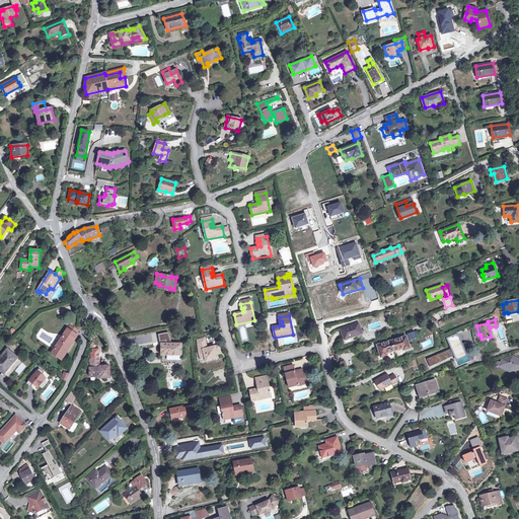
[(358,323),(345,328),(346,330),(342,331),(345,340),(362,334),(358,323)]
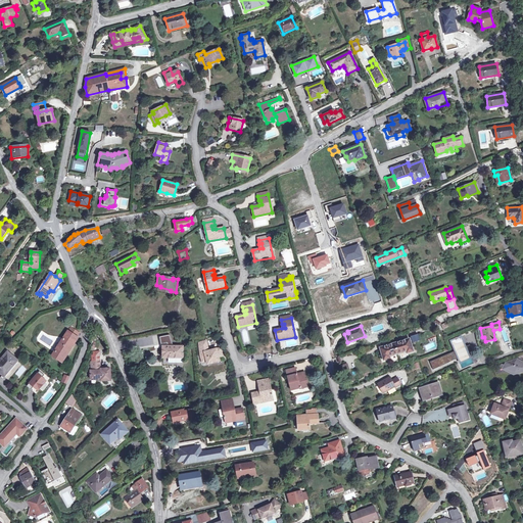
[(72,328),(68,332),(77,337),(79,333),(72,328)]
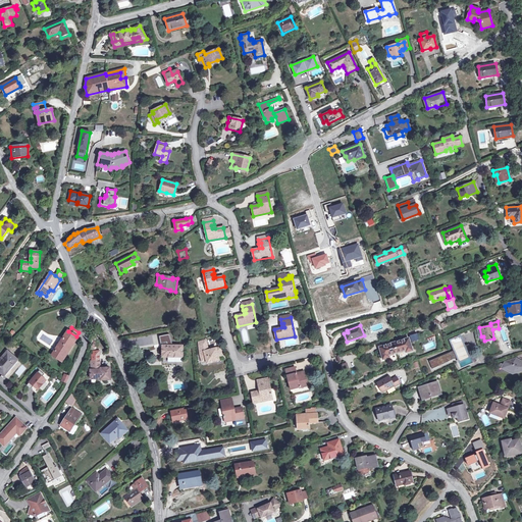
[(76,336),(68,331),(52,355),(61,361),(77,337),(76,336)]
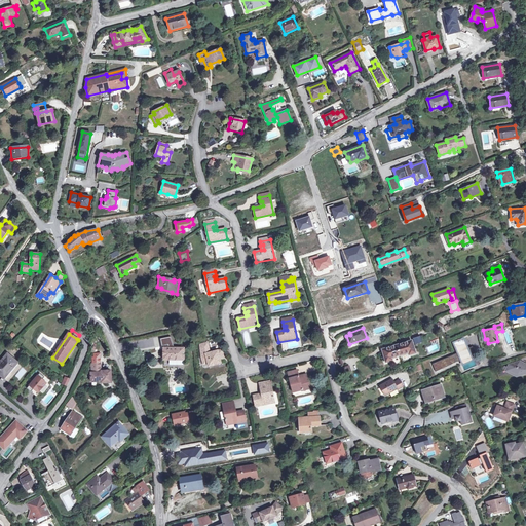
[(170,337),(160,339),(163,348),(174,348),(170,337)]
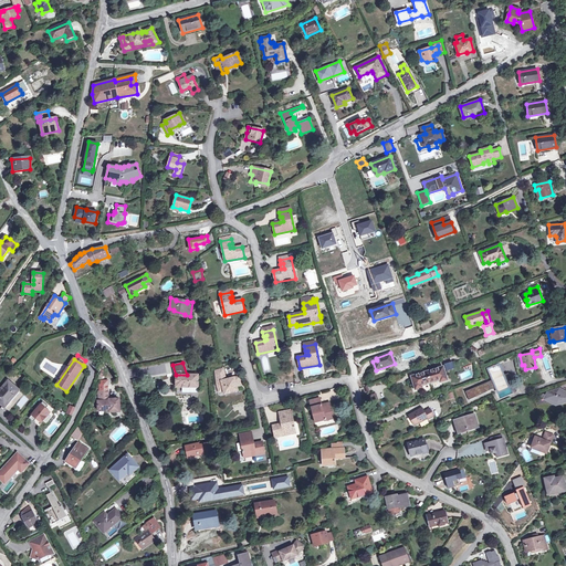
[(492,380),(502,377),(498,366),(488,370),(492,380)]
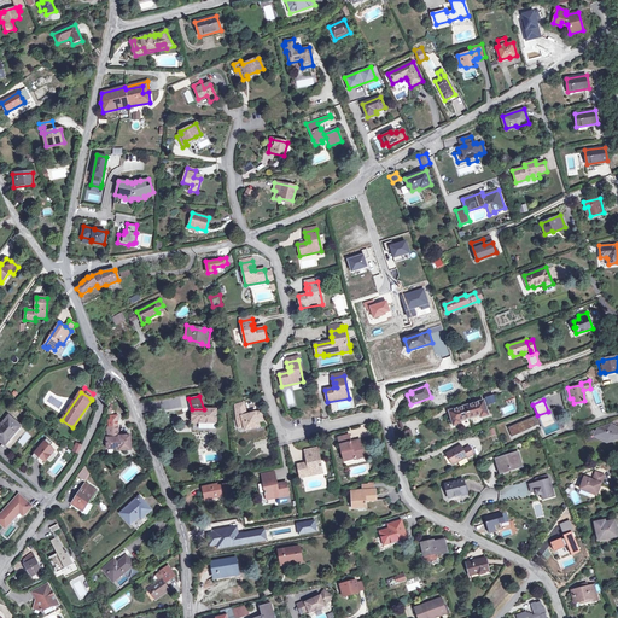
[(454,425),(461,424),(460,421),(481,415),(481,418),(488,415),(483,401),(449,412),(454,425)]
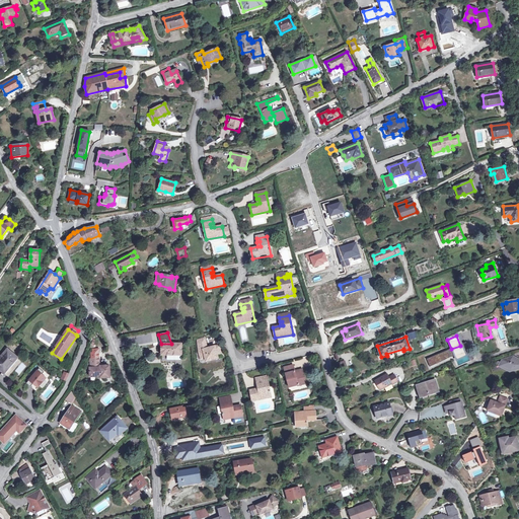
[(206,361),(218,358),(217,355),(221,354),(219,345),(207,348),(205,338),(198,340),(199,353),(201,360),(206,358),(206,361)]
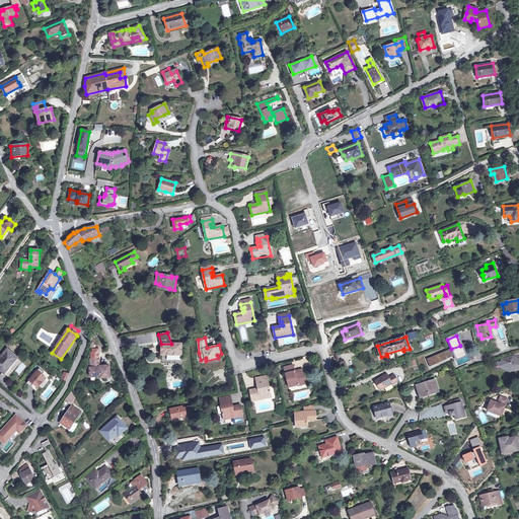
[(161,344),(161,355),(181,356),(181,344),(171,344),(161,344)]
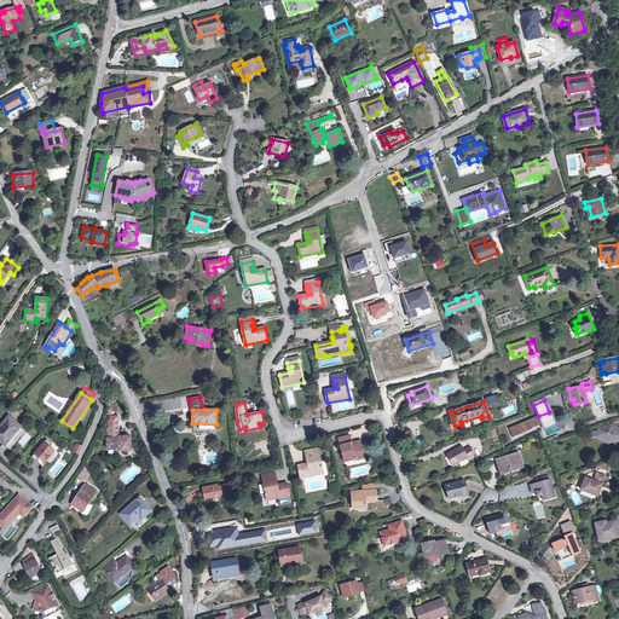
[(538,416),(508,429),(512,439),(536,428),(542,426),(554,422),(559,420),(555,410),(549,412),(538,416)]
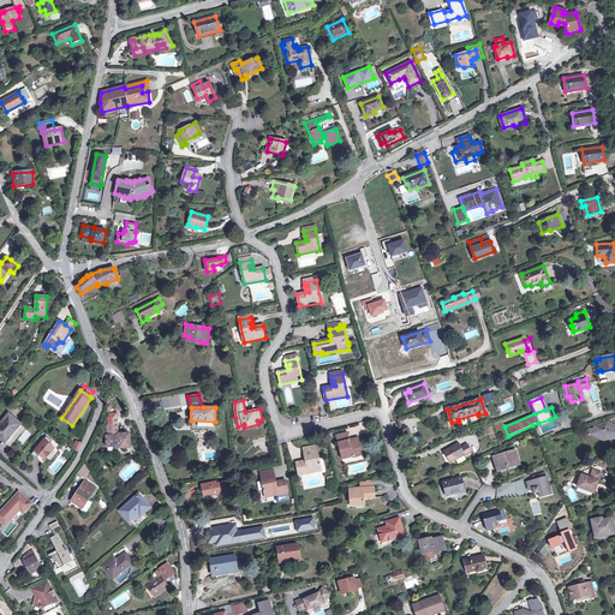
[(15,419),(10,416),(10,415),(0,425),(0,437),(5,442),(21,424),(15,419)]
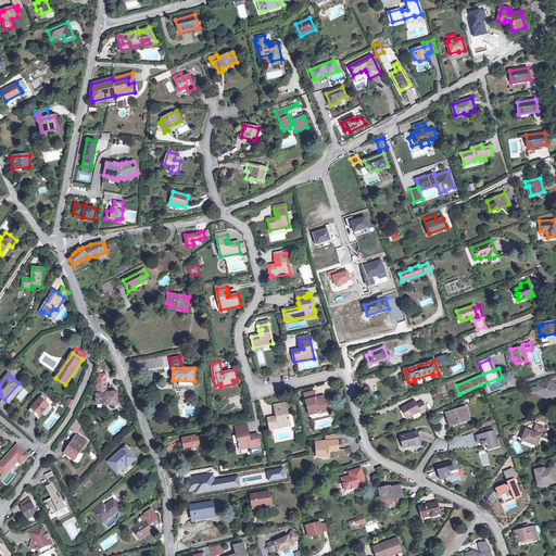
[(550,384),(550,382),(538,386),(536,389),(535,389),(539,391),(538,393),(546,399),(547,396),(550,395),(551,396),(555,394),(555,384),(554,384),(553,386),(550,384)]
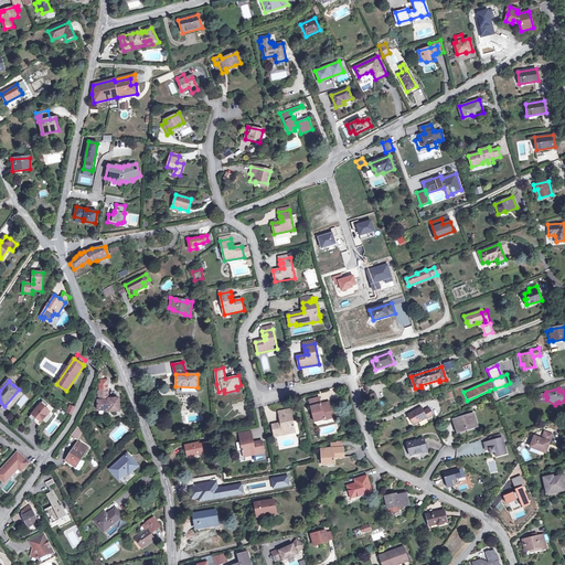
[(108,400),(107,390),(99,391),(99,401),(97,401),(98,411),(109,409),(109,412),(119,412),(119,398),(108,400)]
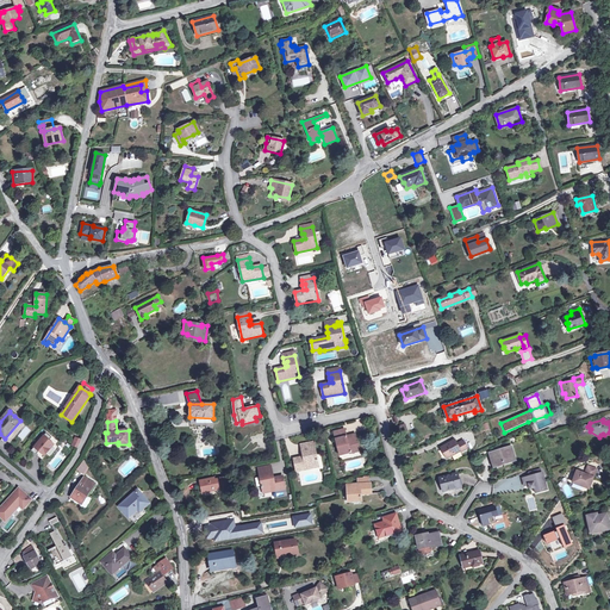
[(399,434),(408,431),(404,423),(397,425),(399,434)]
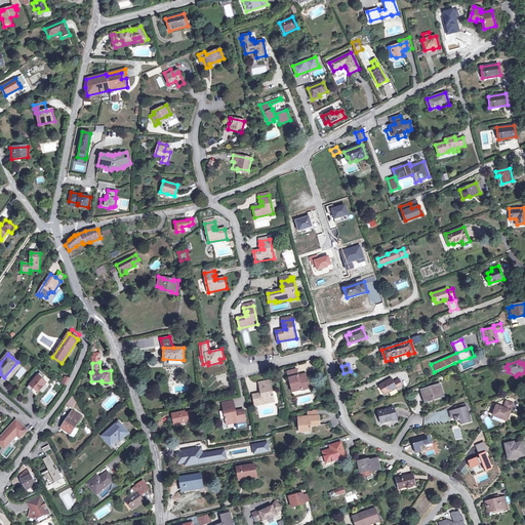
[(292,392),(300,390),(309,388),(305,373),(301,374),(301,376),(298,376),(296,369),(287,371),(292,392)]
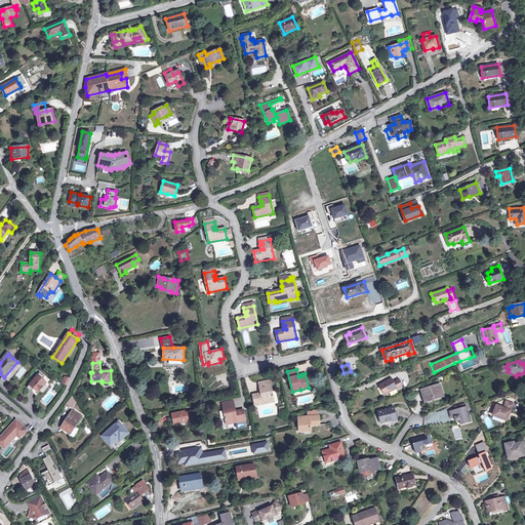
[(45,382),(42,379),(44,376),(40,373),(27,388),(31,392),(35,395),(45,382)]
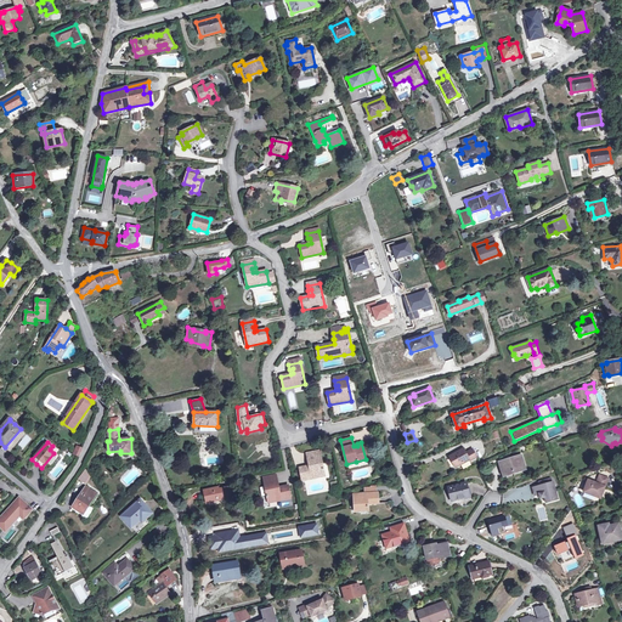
[(456,468),(469,459),(470,462),(476,457),(473,448),(464,453),(462,448),(450,456),(456,468)]
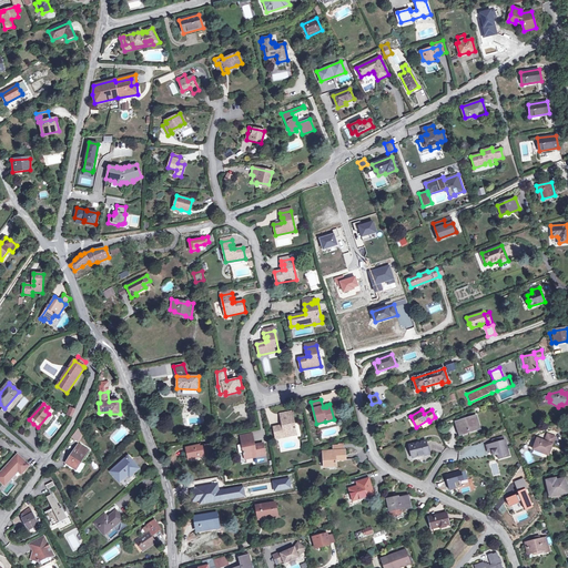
[(285,425),(282,426),(273,427),(275,438),(295,435),(292,414),(280,416),(281,422),(284,421),(285,425)]
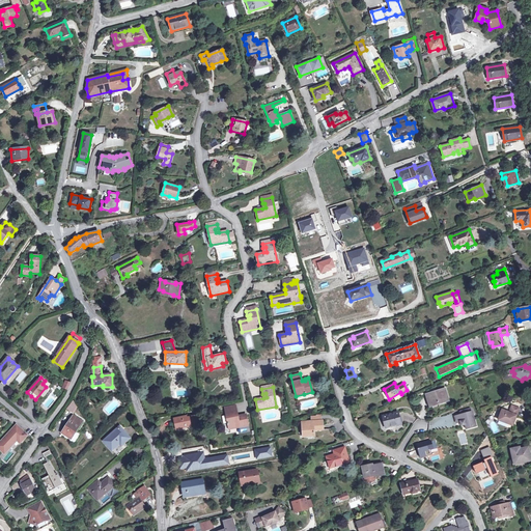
[(425,394),(428,403),(437,401),(438,404),(449,400),(445,388),(425,394)]
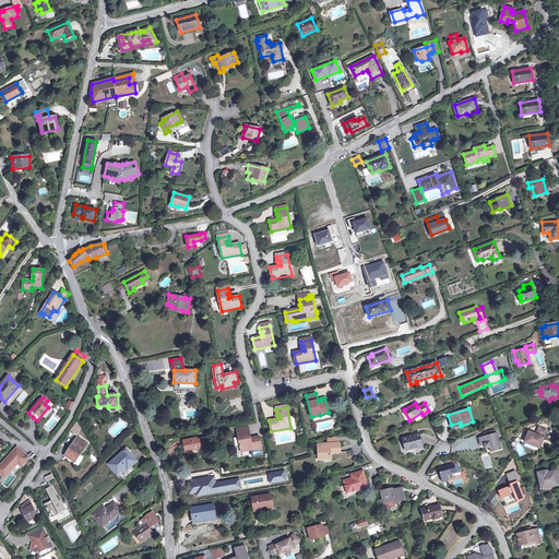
[(125,417),(120,421),(121,423),(122,423),(123,423),(125,424),(125,425),(123,425),(125,427),(129,423),(125,417)]
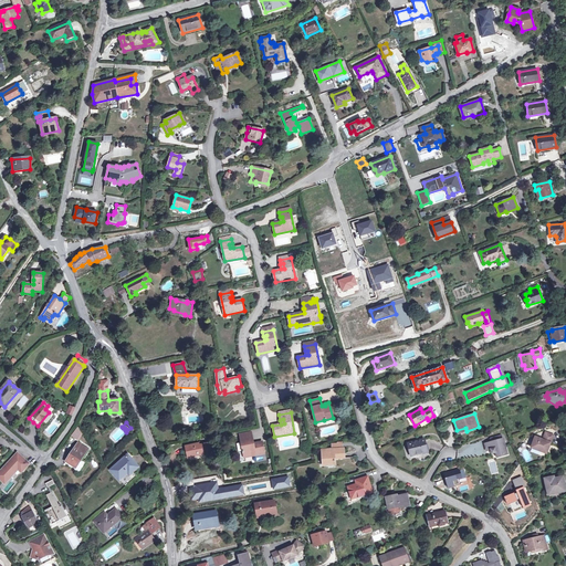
[(71,436),(77,440),(84,431),(77,427),(71,436)]
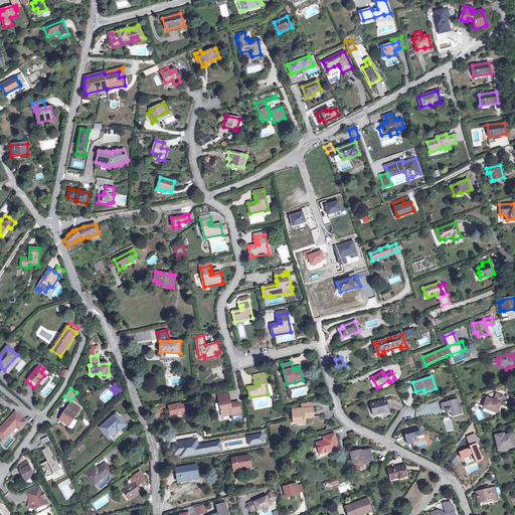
[(497,393),(494,400),(487,397),(484,407),(497,412),(503,396),(497,393)]
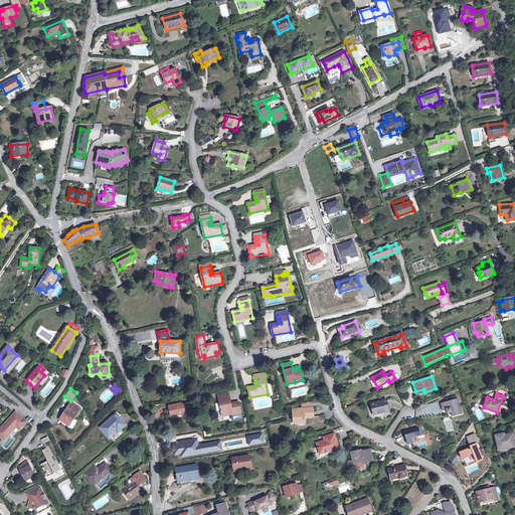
[(229,395),(218,397),(222,416),(240,412),(238,402),(230,403),(227,404),(227,399),(230,399),(229,395)]
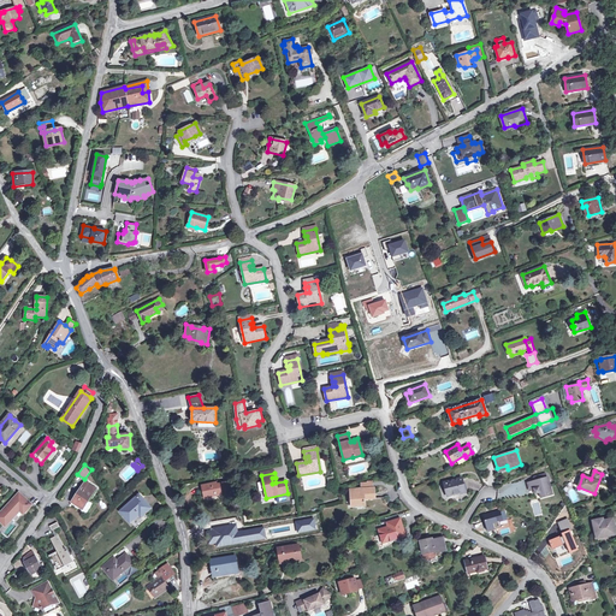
[(546,478),(533,481),(527,484),(529,491),(534,490),(535,493),(539,492),(540,497),(549,496),(546,489),(550,487),(546,478)]
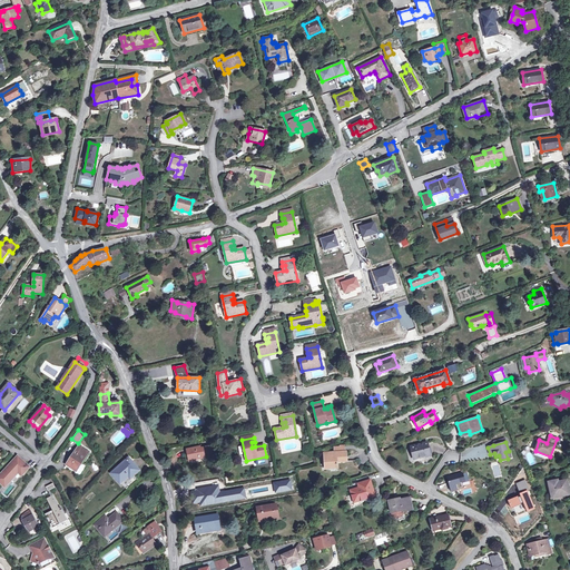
[(414,459),(425,455),(425,458),(431,457),(428,443),(411,446),(414,459)]
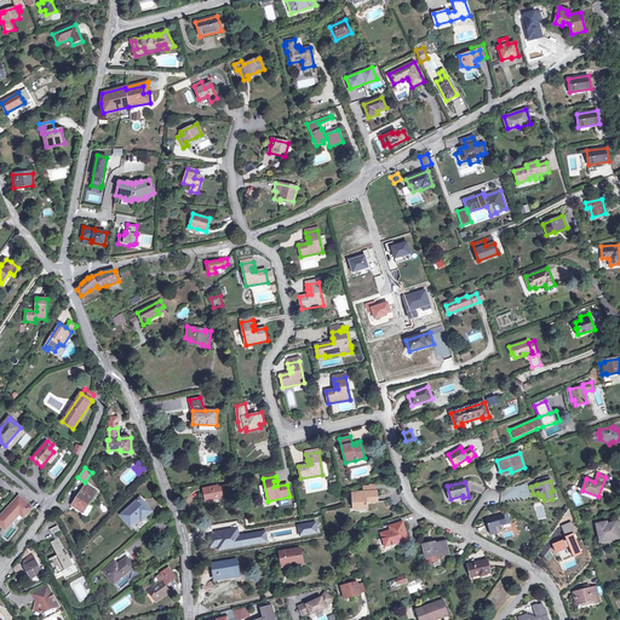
[(79,507),(84,511),(96,493),(85,486),(72,505),(78,510),(79,507)]
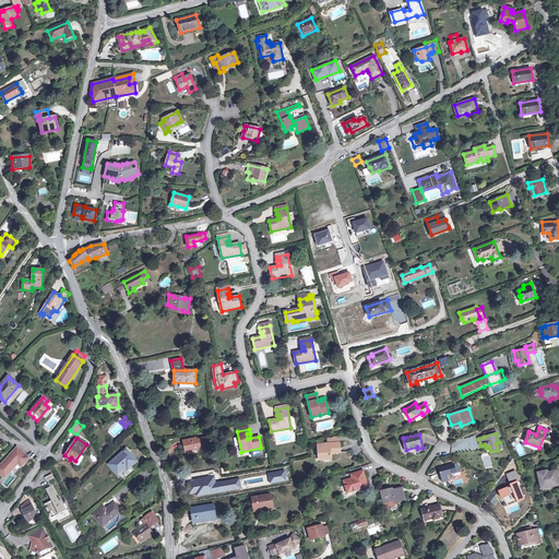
[(186,452),(195,450),(194,448),(198,447),(198,449),(211,447),(209,438),(197,440),(193,441),(193,439),(183,441),(186,452)]
